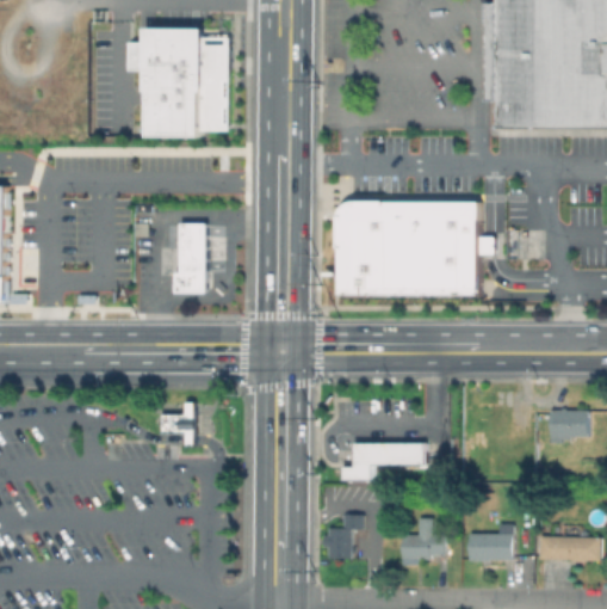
[(606,0),(606,130),(496,130),(496,102),(488,102),(489,5),(497,5),(497,0),(606,0)]
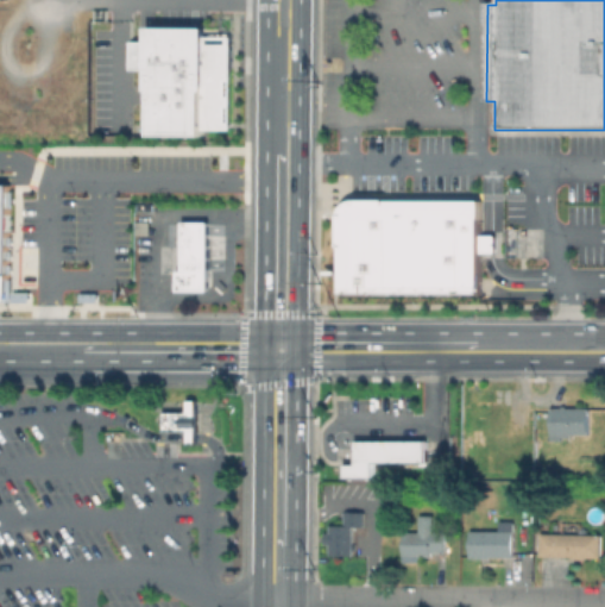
[(144,29),(201,29),(201,38),(226,38),(226,131),(197,131),(197,137),(145,136),(145,91),(144,91),(144,70),(126,70),(126,42),(144,42),(144,29)]
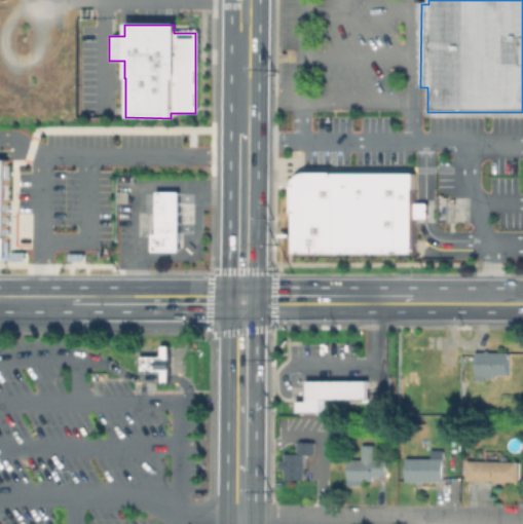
[(0,160),(7,160),(8,261),(0,261),(0,160)]
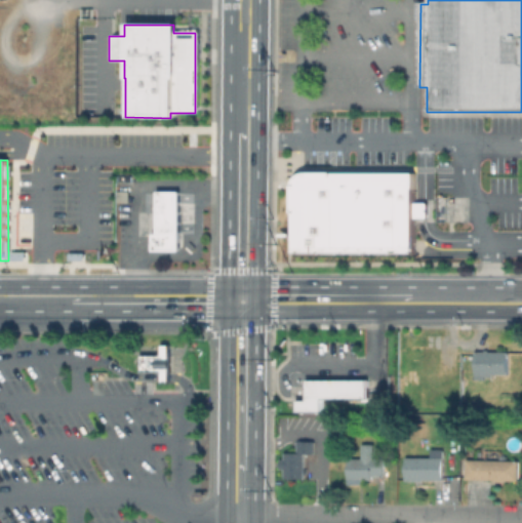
[(411,173),(411,203),(419,203),(424,203),(424,218),(420,218),(411,218),(411,252),(289,252),(289,186),(291,180),(293,177),(297,174),(303,173),(411,173)]
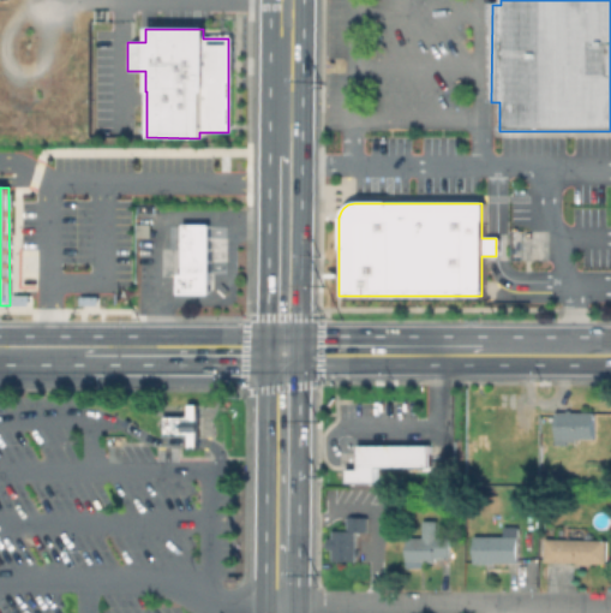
[(207,226),(207,233),(207,244),(207,256),(207,268),(207,295),(175,296),(174,274),(180,274),(180,268),(180,256),(180,244),(180,233),(180,226),(207,226)]
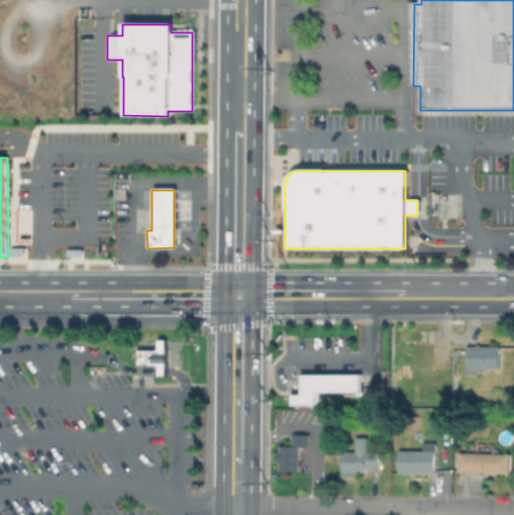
[(24,258),(10,259),(10,249),(24,249),(24,258)]
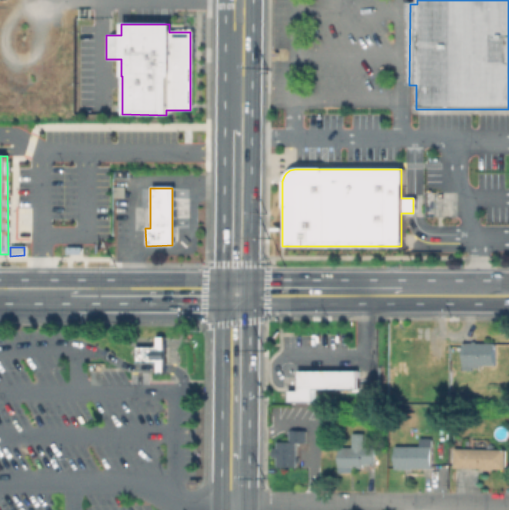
[(162,337),(162,368),(162,374),(153,374),(153,368),(153,364),(133,363),(133,347),(153,347),(153,337),(156,337),(162,337)]
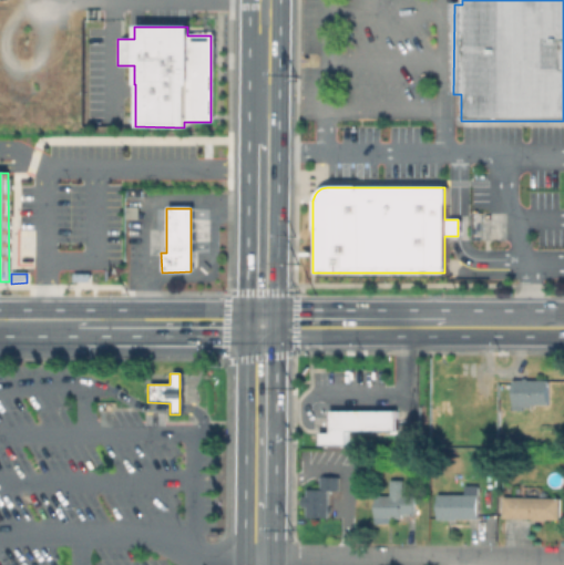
[(545,381),(547,406),(531,404),(531,408),(524,409),(524,413),(511,413),(512,381),(545,381)]
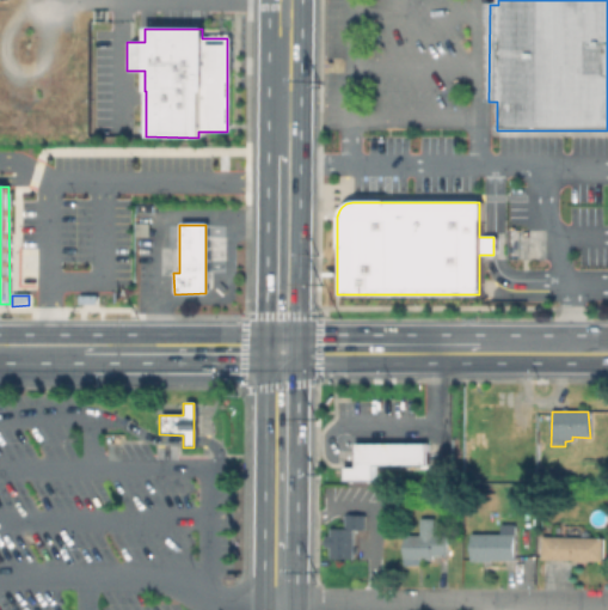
[(423,444),(423,456),(423,465),(372,465),(372,481),(341,481),(341,468),(352,468),(352,457),(352,444),(423,444)]
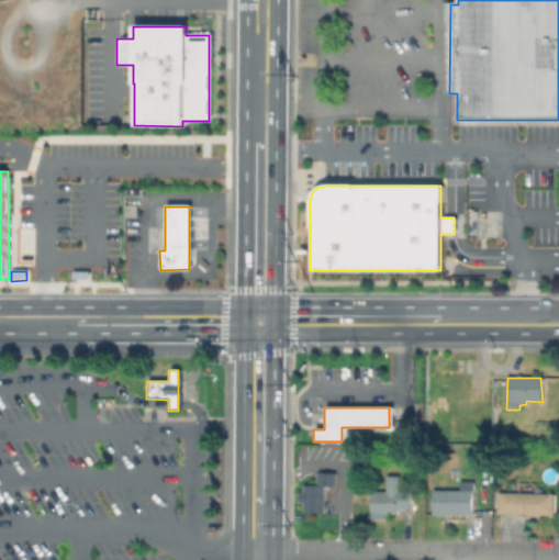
[(335,473),(335,488),(324,488),(324,514),(303,514),(303,504),(298,504),(298,493),(303,493),(302,486),(316,486),(316,473),(335,473)]
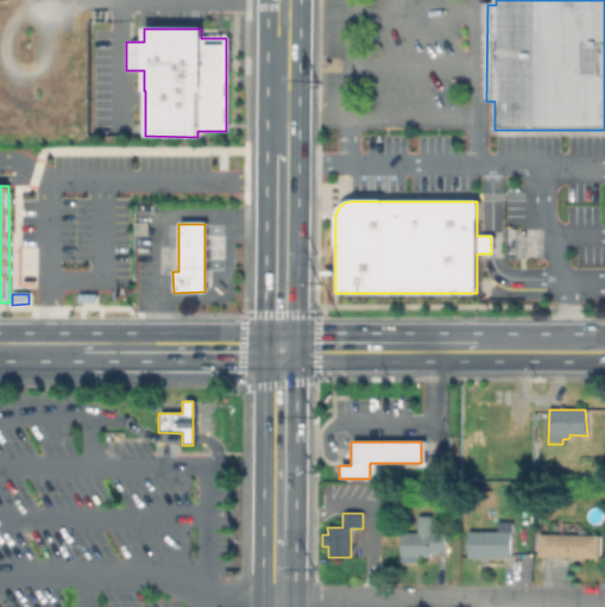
[(510,532),(511,558),(487,558),(487,559),(467,559),(467,532),(510,532)]
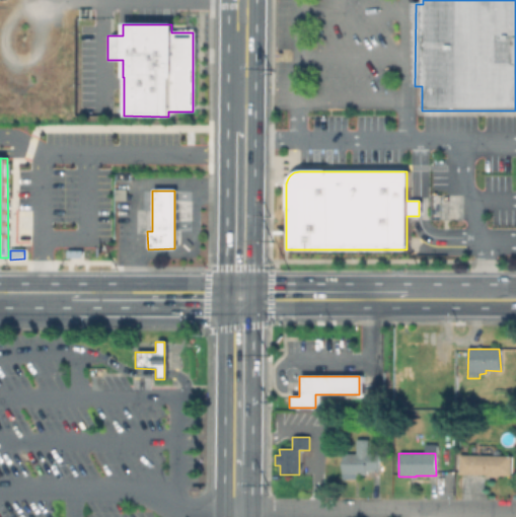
[(377,454),(377,472),(366,471),(366,475),(357,475),(357,476),(342,476),(342,454),(377,454)]
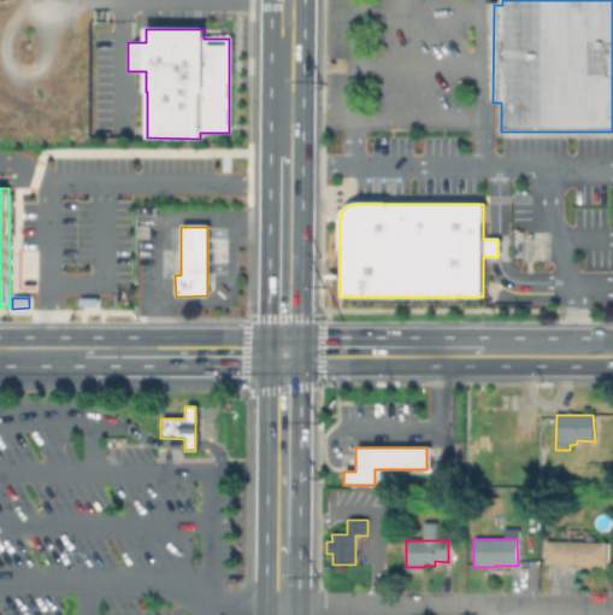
[(546,543),(607,543),(607,566),(566,564),(546,566),(546,543)]
